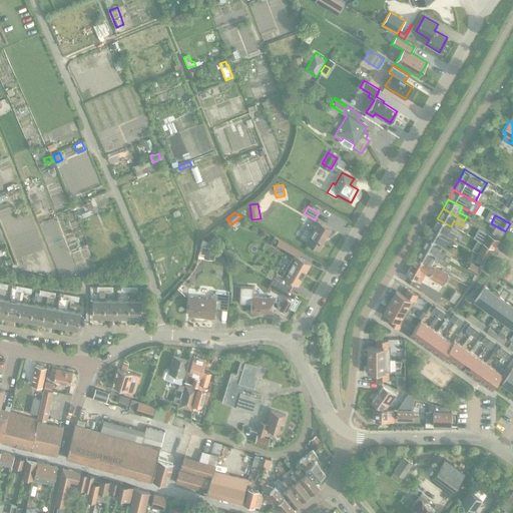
[(437,218),(432,228),(453,240),(453,239),(454,240),(457,235),(449,230),(451,226),(437,218)]
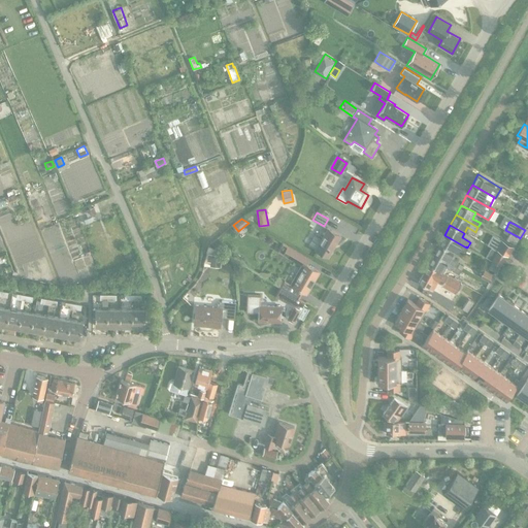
[(316,249),(328,256),(340,235),(328,228),(316,249)]
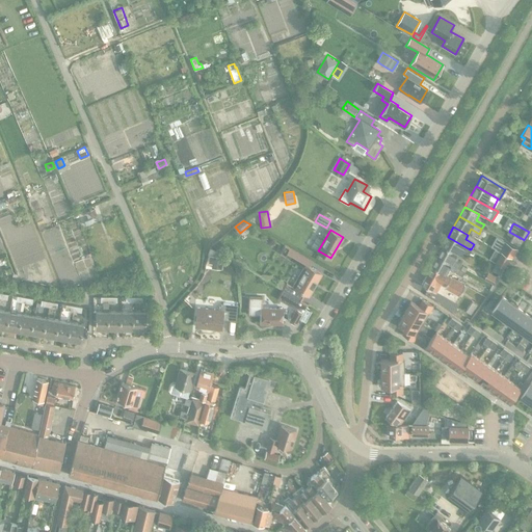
[(523,239),(509,232),(508,232),(507,234),(512,237),(510,242),(519,246),(523,239)]
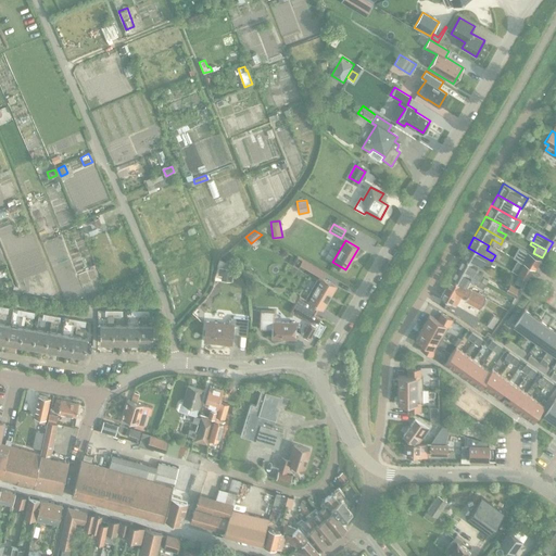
[(468,248),(462,257),(477,266),(479,267),(482,263),(488,266),(491,261),(468,248)]
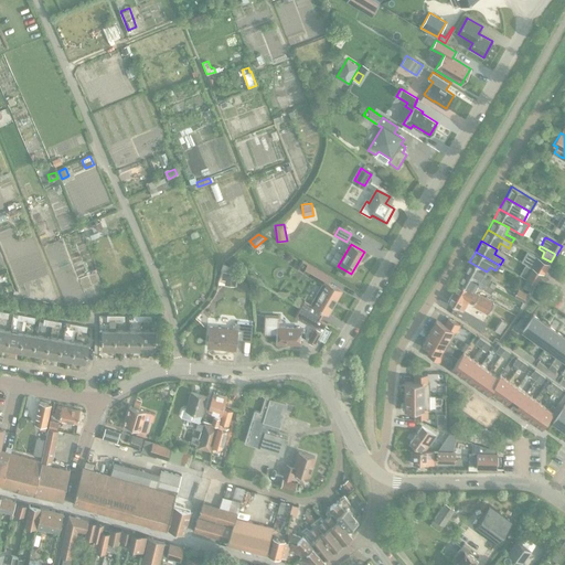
[(302,258),(297,268),(319,281),(323,284),(326,281),(328,283),(331,276),(324,272),(302,258)]
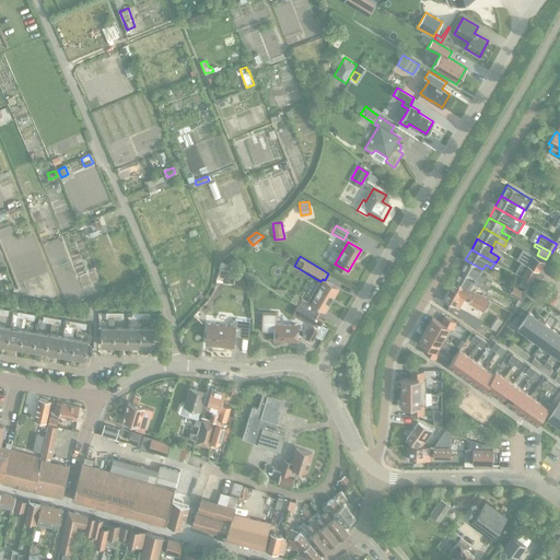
[(534,256),(528,265),(537,270),(538,271),(544,261),(534,256)]
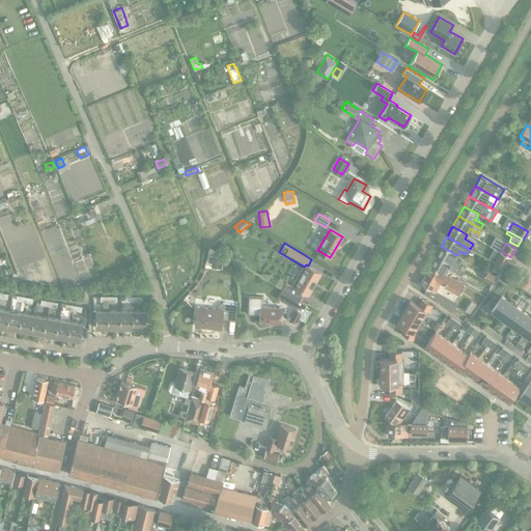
[(441,246),(436,256),(458,269),(460,264),(452,260),(455,254),(441,246)]
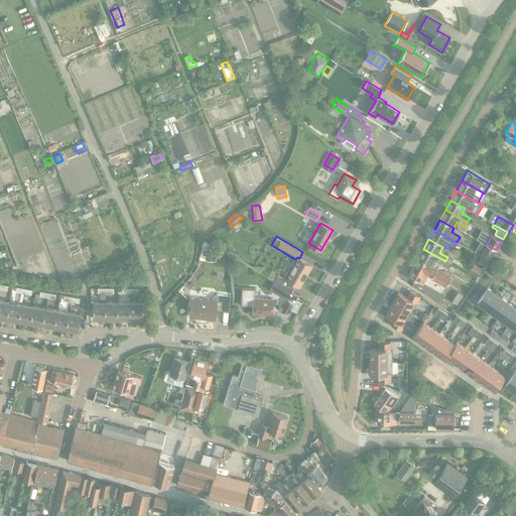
[(481,253),(490,258),(494,251),(486,246),(481,253)]
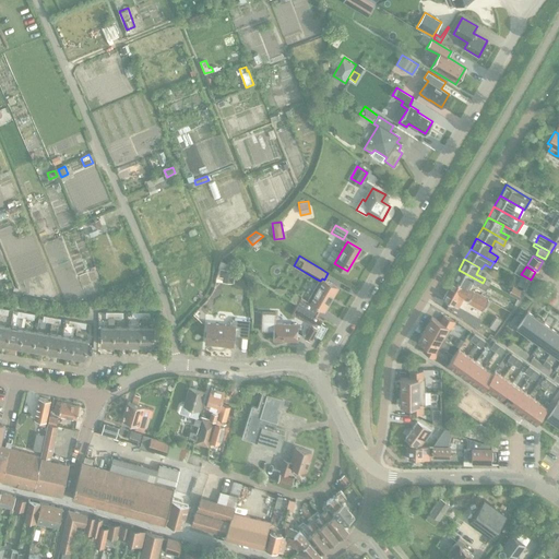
[(221,269),(219,276),(233,277),(234,270),(221,269)]
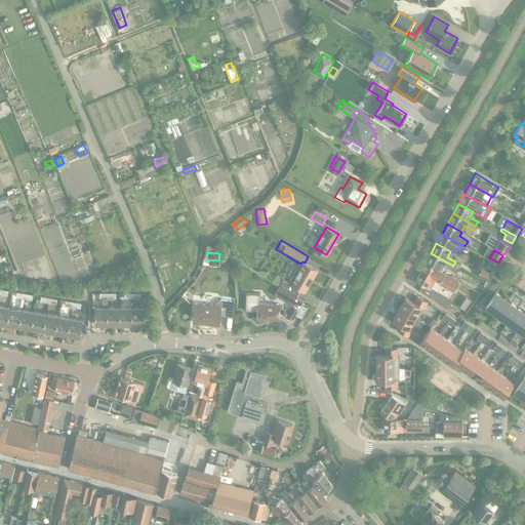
[(431,253),(425,264),(439,272),(440,270),(442,266),(455,274),(458,269),(453,266),(431,253)]
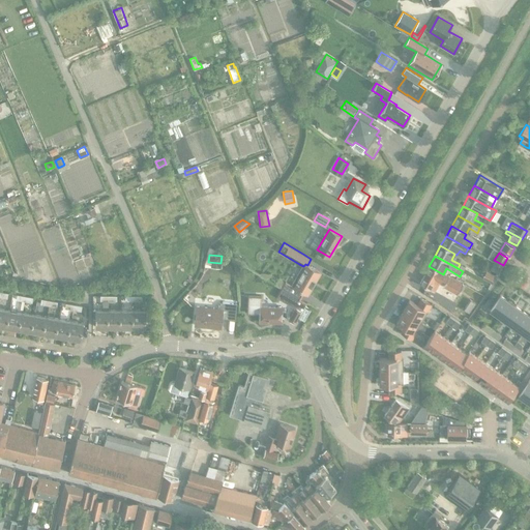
[(490,270),(497,273),(501,266),(494,263),(490,270)]
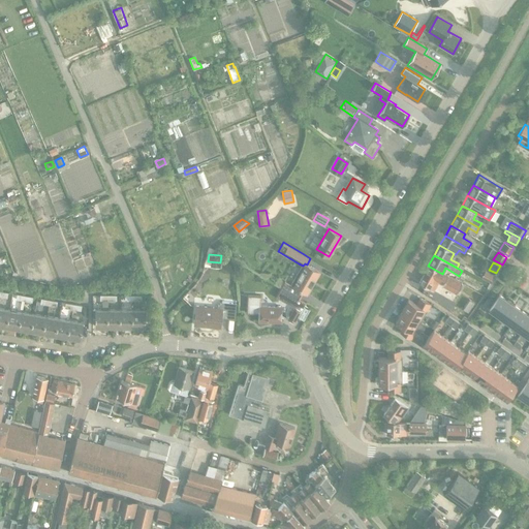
[(292,285),(307,293),(312,285),(315,280),(319,272),(307,265),(305,263),(292,285)]
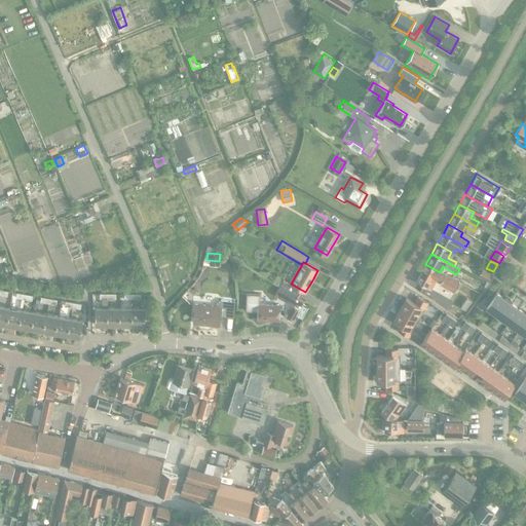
[(440,272),(425,264),(420,273),(416,280),(430,289),(436,279),(441,282),(440,284),(453,291),(458,283),(459,282),(441,270),(440,272)]
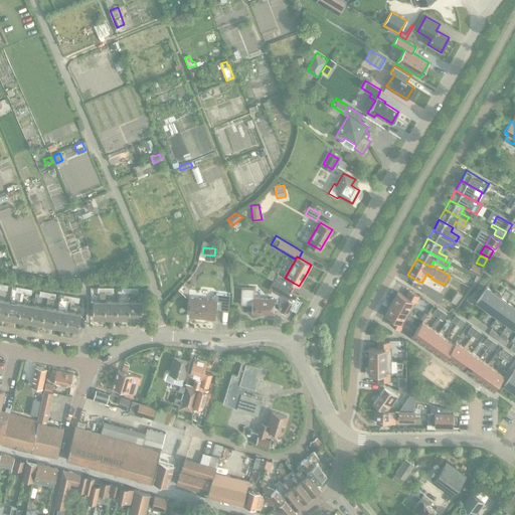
[(468,271),(477,275),(481,268),(472,264),(468,271)]
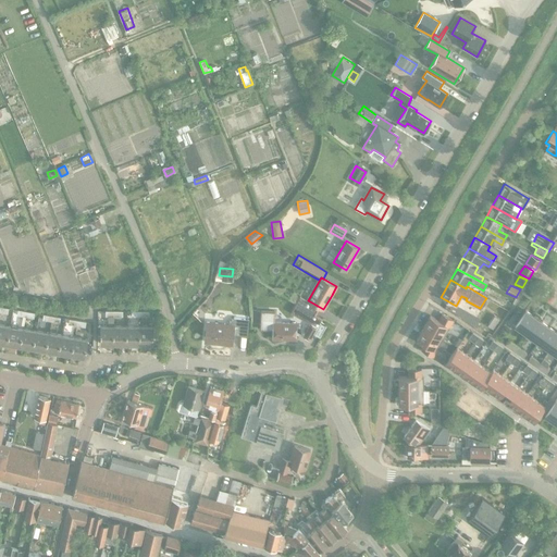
[(300,296),(295,305),(313,316),(316,313),(319,307),(313,304),(308,300),(300,296)]
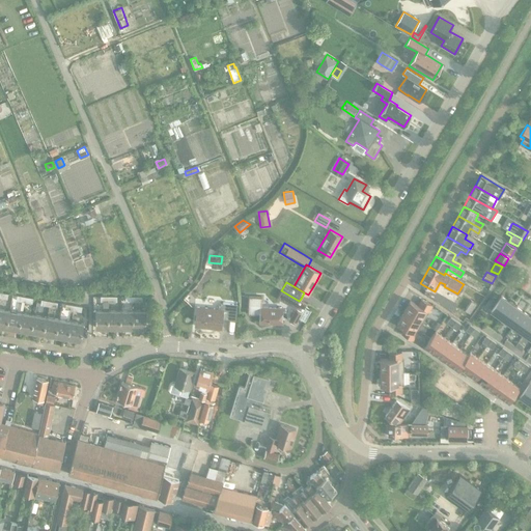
[(281,290),(277,297),(296,308),(289,320),(295,324),(299,316),(302,311),(306,304),(307,303),(301,299),(299,301),(281,290)]
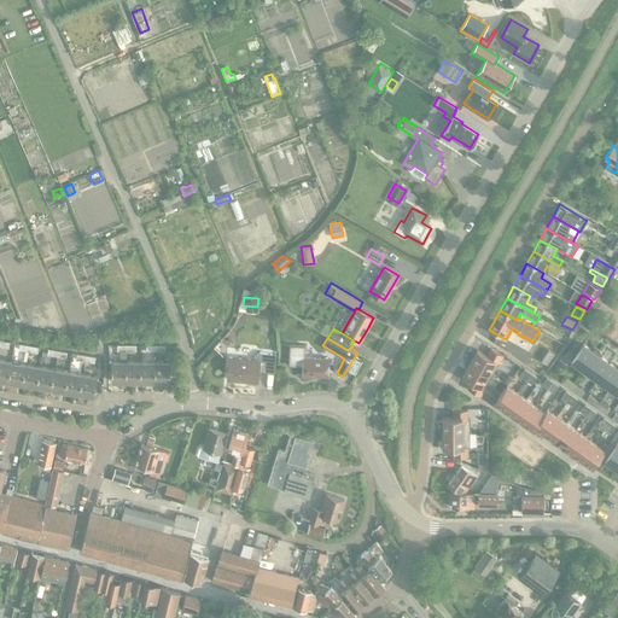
[(290,344),(289,365),(303,366),(303,375),(328,377),(328,359),(304,357),(305,345),(290,344)]
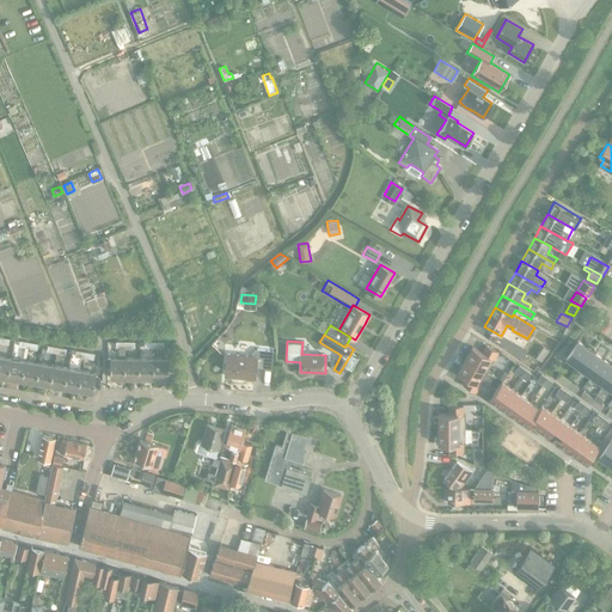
[(110,378),(123,378),(124,357),(124,347),(124,342),(116,342),(115,347),(118,347),(118,357),(110,357),(110,367),(110,378)]
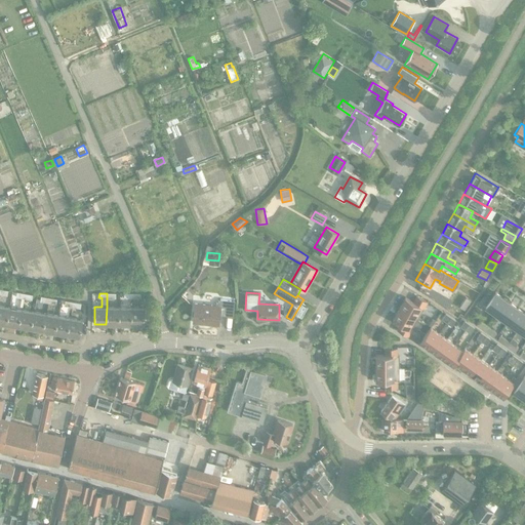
[(486,307),(496,314),(506,301),(494,294),(486,307)]
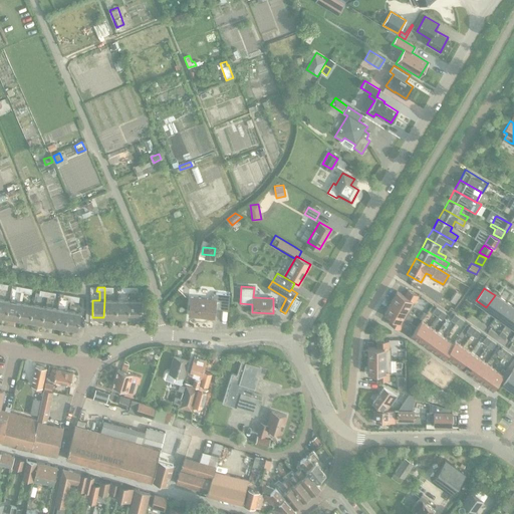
[(391,302),(409,312),(418,295),(407,290),(404,295),(396,291),(391,302)]
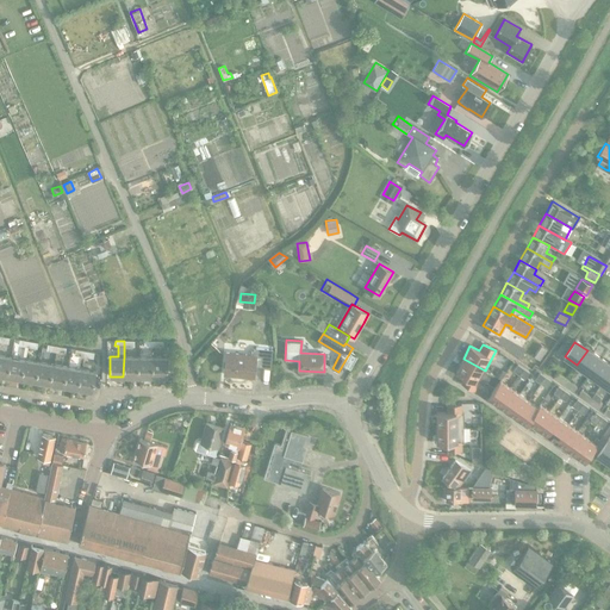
[(534,358),(540,361),(547,350),(541,347),(534,358)]
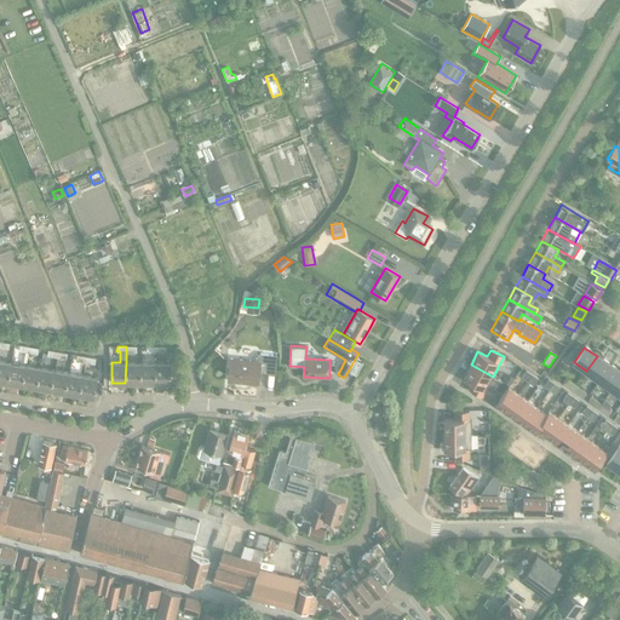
[(246,383),(258,384),(259,372),(275,373),(277,355),(260,354),(256,357),(254,361),(229,359),(227,380),(239,382),(240,379),(247,380),(246,383)]
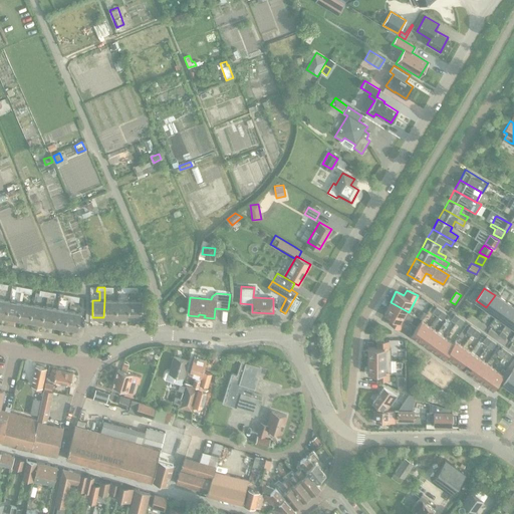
[(486,307),(497,315),(506,303),(495,295),(486,307)]
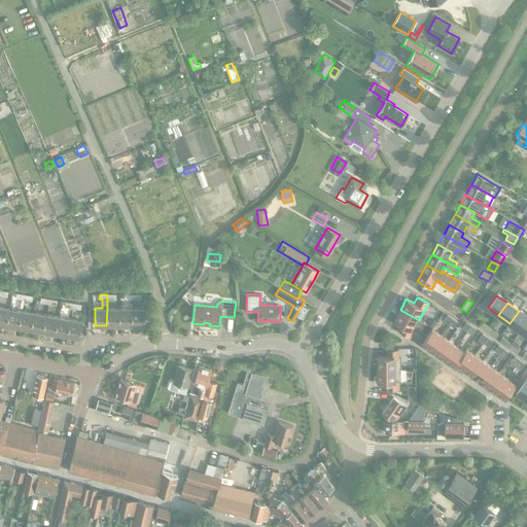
[(0,323),(6,324),(9,308),(0,306),(0,323)]
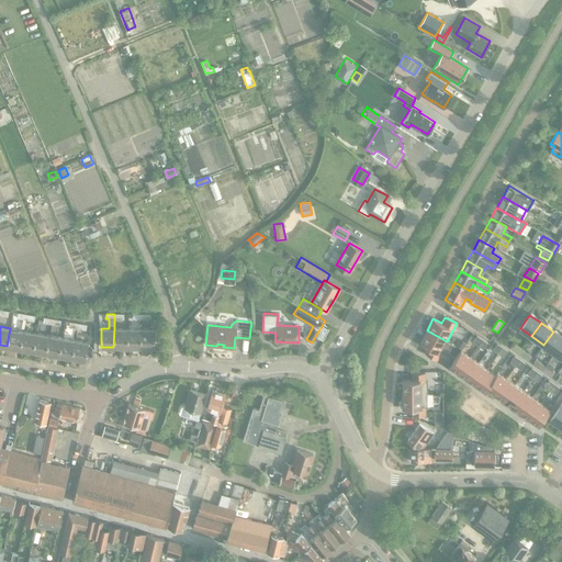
[(7,346),(19,348),(22,330),(10,328),(7,346)]
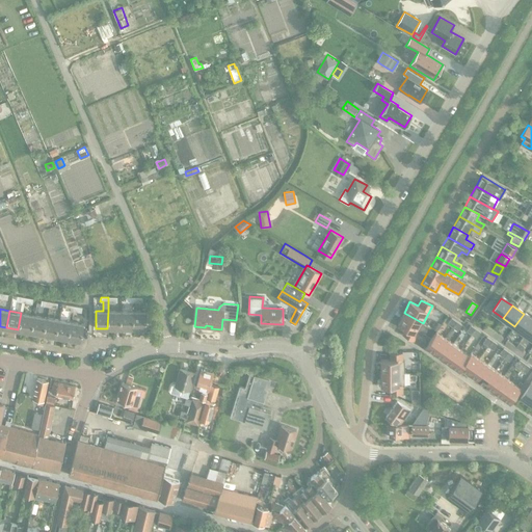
[(107,328),(121,328),(120,311),(108,311),(107,328)]
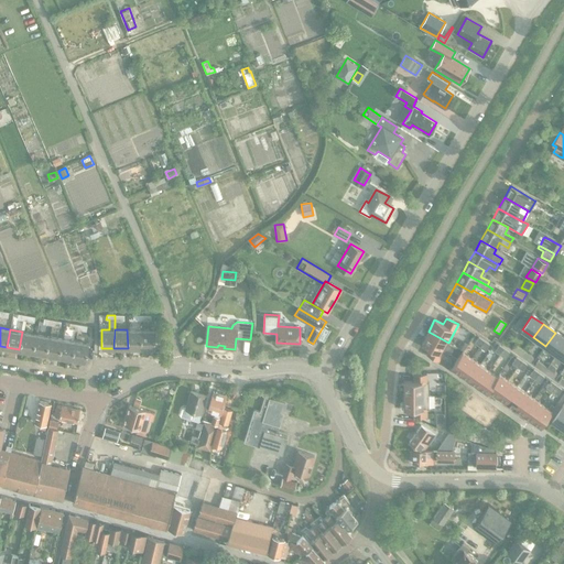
[(128,348),(141,348),(141,329),(127,329),(128,348)]
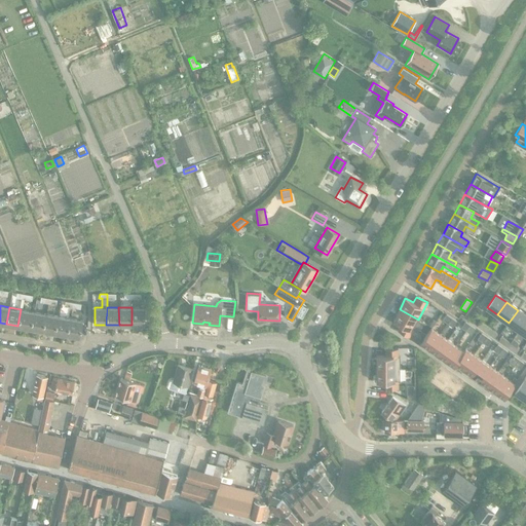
[(132,307),(132,325),(144,325),(144,308),(132,307)]
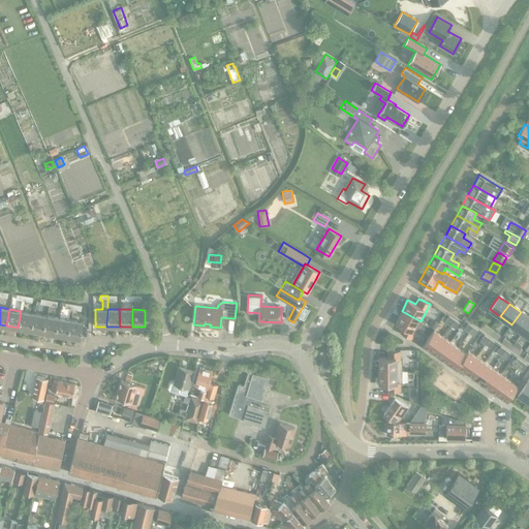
[(18,328),(30,330),(33,313),(21,311),(18,328)]
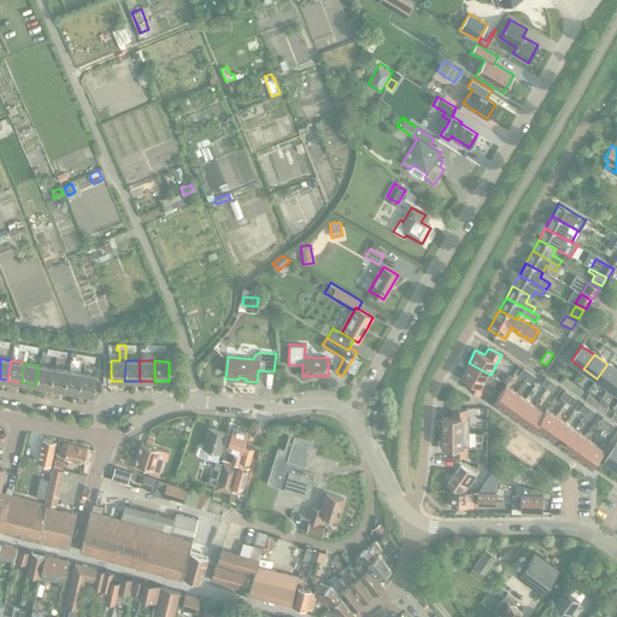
[(469,363),(462,375),(471,380),(468,387),(480,394),(483,387),(491,375),(469,363)]
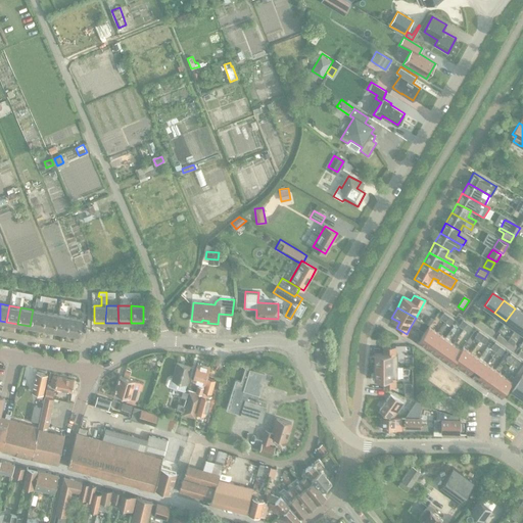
[(506,321),(516,328),(522,317),(522,314),(515,308),(506,321)]
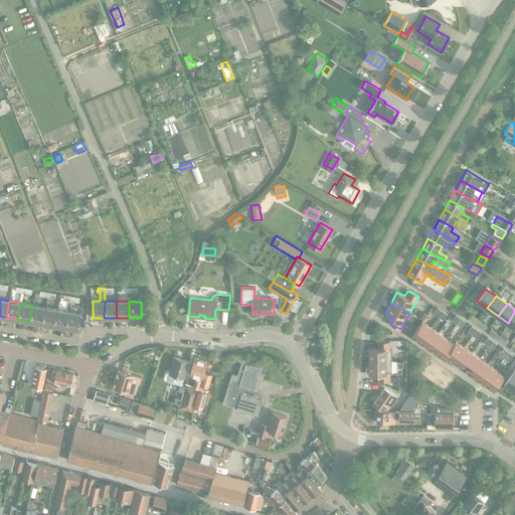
[(29,321),(40,323),(43,307),(32,305),(29,321)]
